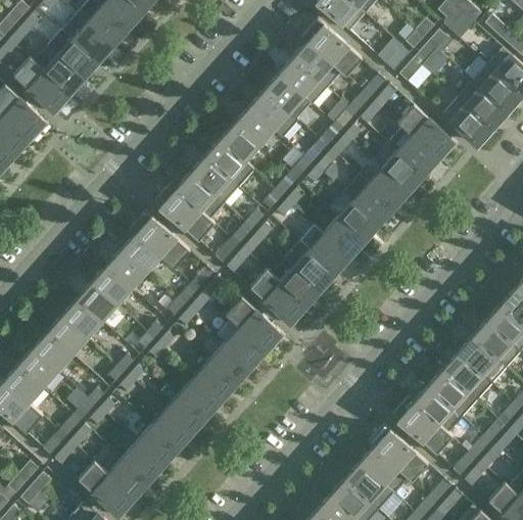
[(49,9),(56,0),(43,0),(42,2),(49,9)]
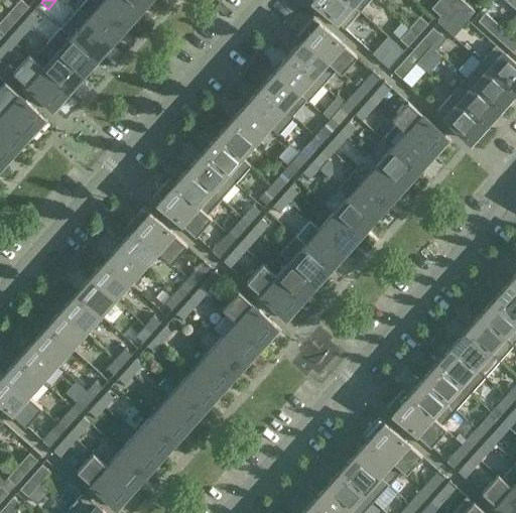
[(124,26),(94,0),(86,0),(76,13),(109,43),(124,26)]
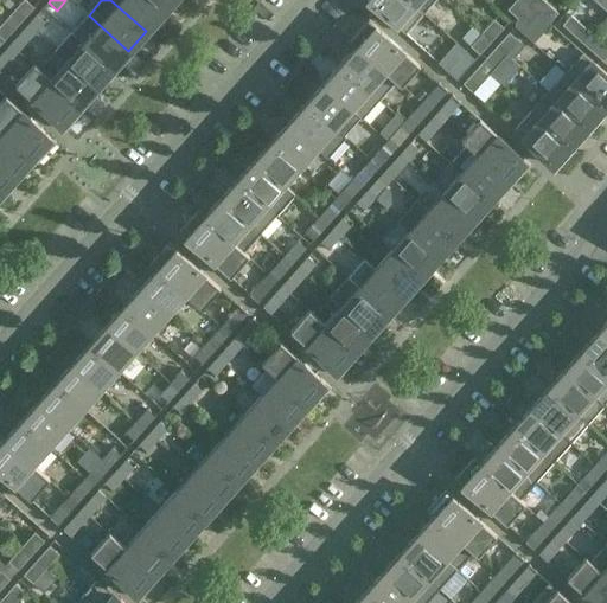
[(163,12),(148,0),(110,0),(146,31),(163,12)]
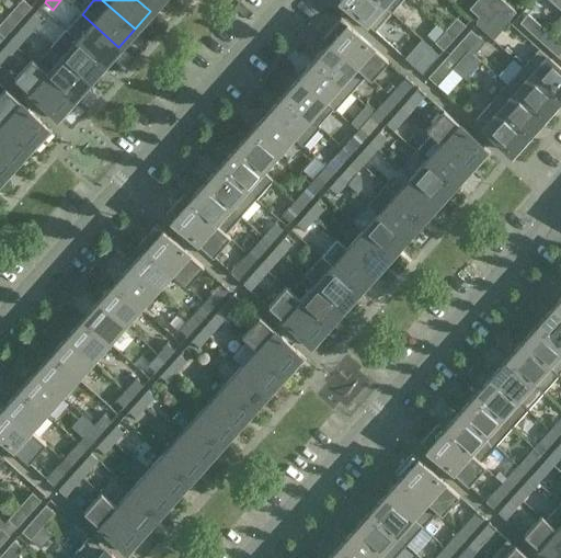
[(137,0),(150,11),(160,0),(137,0)]
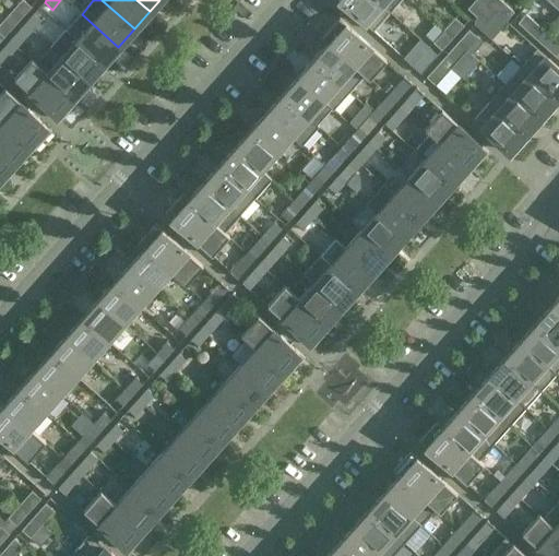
[(389,14),(371,0),(337,0),(337,1),(372,33),(373,32),(389,14)]
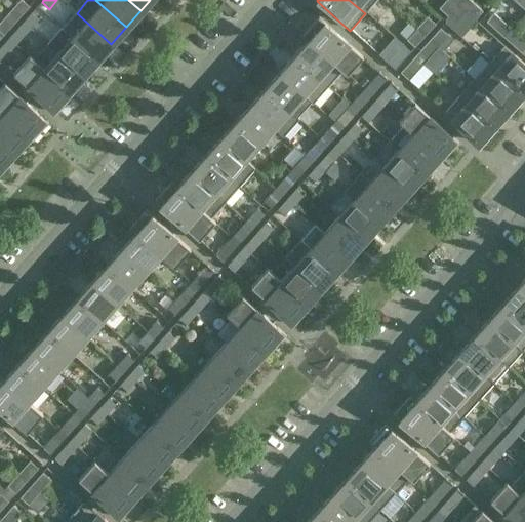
[(349,0),(365,13),(376,0),(349,0)]
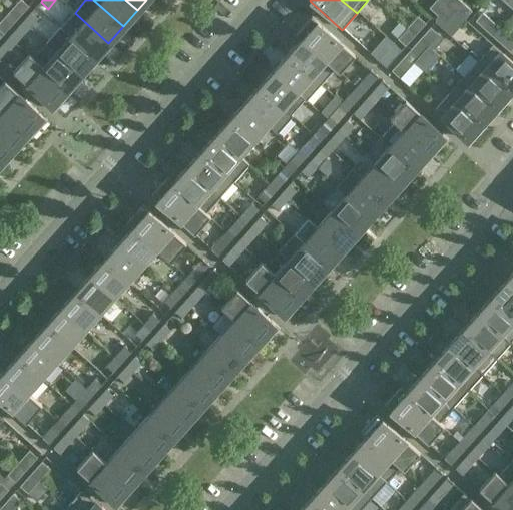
[(437,0),(428,10),(436,17),(447,6),(440,0),(437,0)]
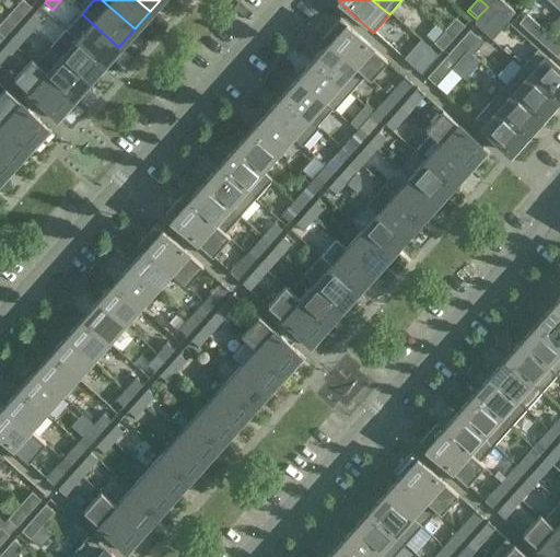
[(514,14),(498,0),(492,0),(488,7),(497,14),(496,14),(506,23),(514,14)]
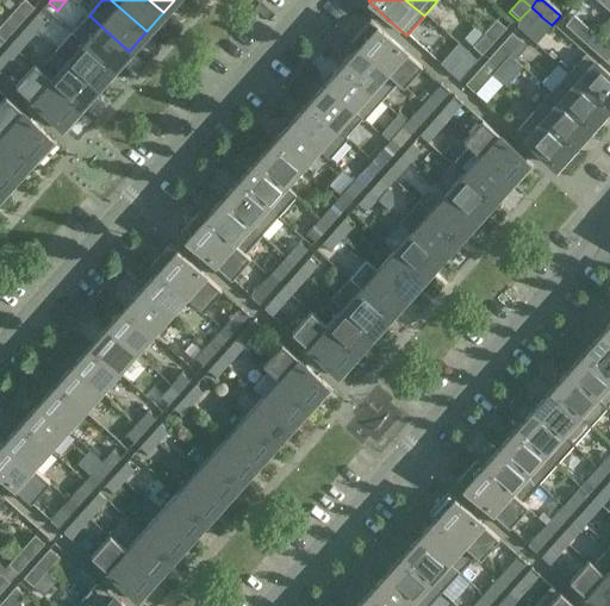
[(609,0),(593,0),(609,14),(609,0)]
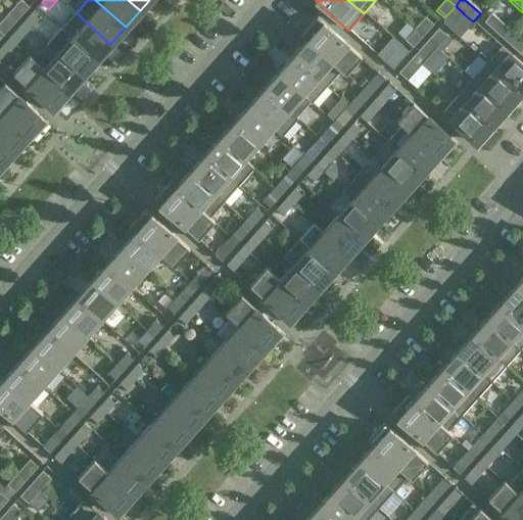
[(18,19),(29,8),(20,1),(10,12),(18,19)]
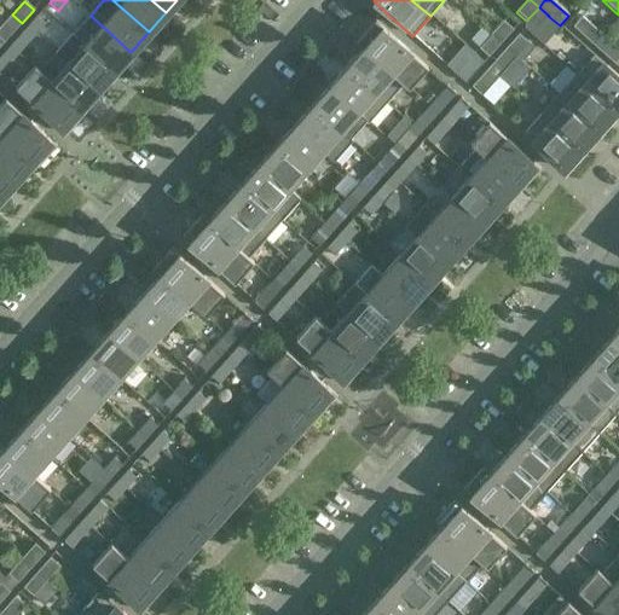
[(539,7),(526,21),(536,29),(548,16),(549,16),(539,7)]
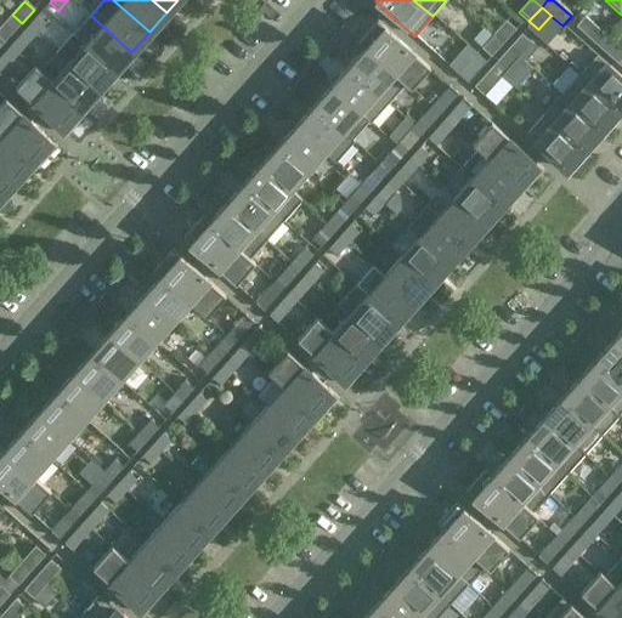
[(0,28),(10,38),(22,23),(12,15),(0,27),(0,28)]
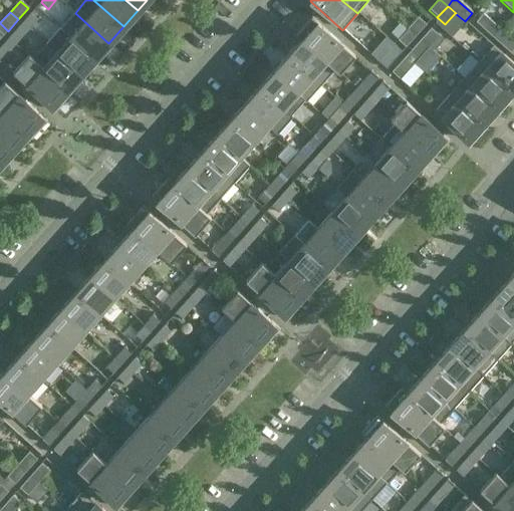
[(108,43),(75,13),(60,29),(94,59),(108,43)]
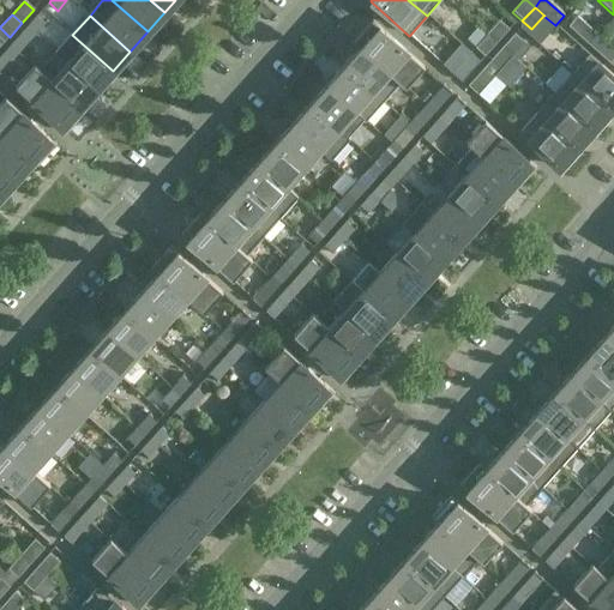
[(35,36),(44,24),(36,17),(26,28),(35,36)]
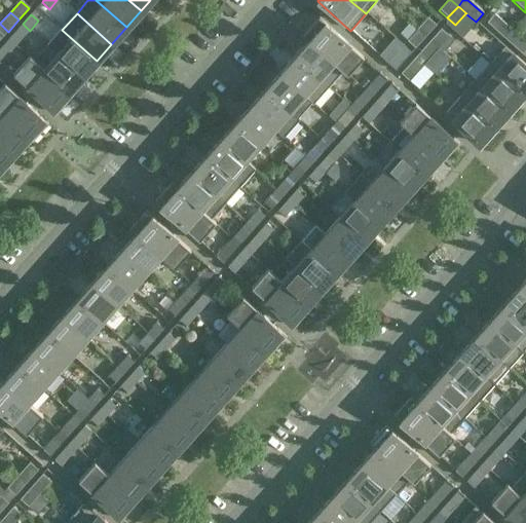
[(512,32),(494,15),(486,24),(504,40),(512,32)]
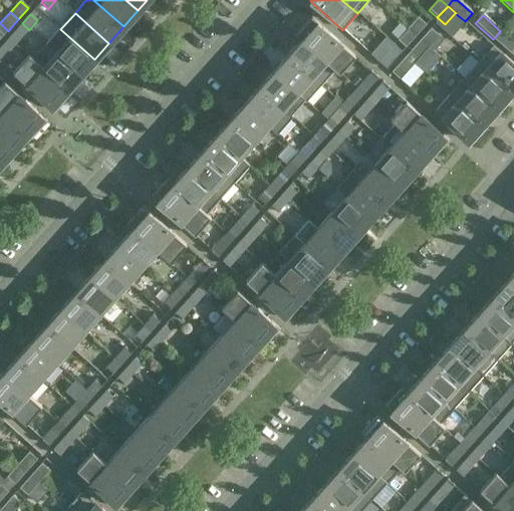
[(416,37),(426,25),(418,18),(408,29),(416,37)]
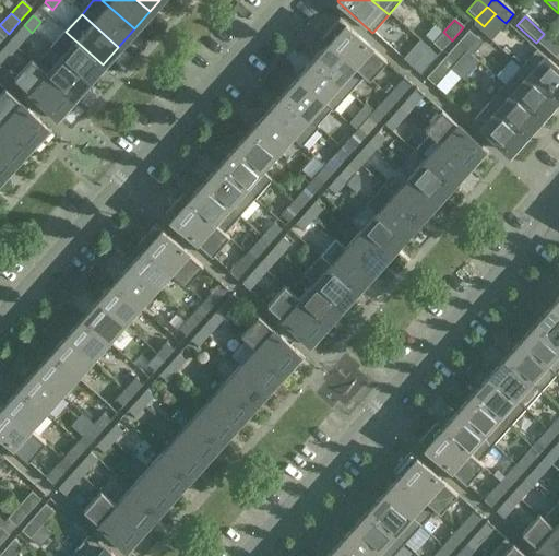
[(385,62),(339,21),(321,40),(328,45),(329,44),(355,68),(354,69),(364,78),(368,82),(385,62)]
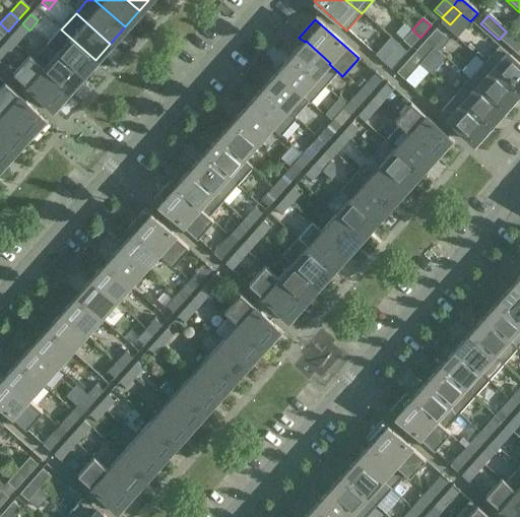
[(19,42),(29,30),(22,23),(12,35),(19,42)]
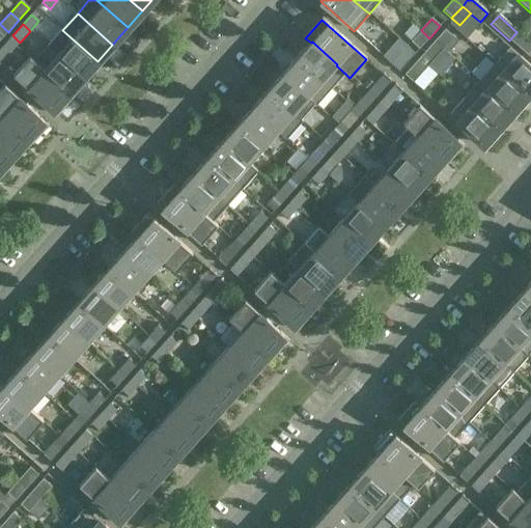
[(62,30),(48,47),(82,78),(98,61),(62,30)]
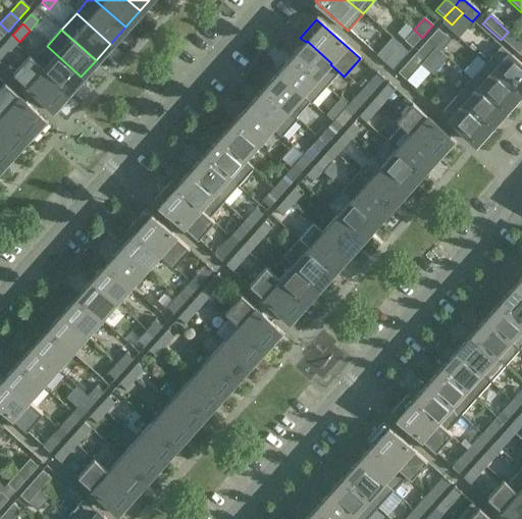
[(412,49),(422,38),(414,30),(404,42),(412,49)]
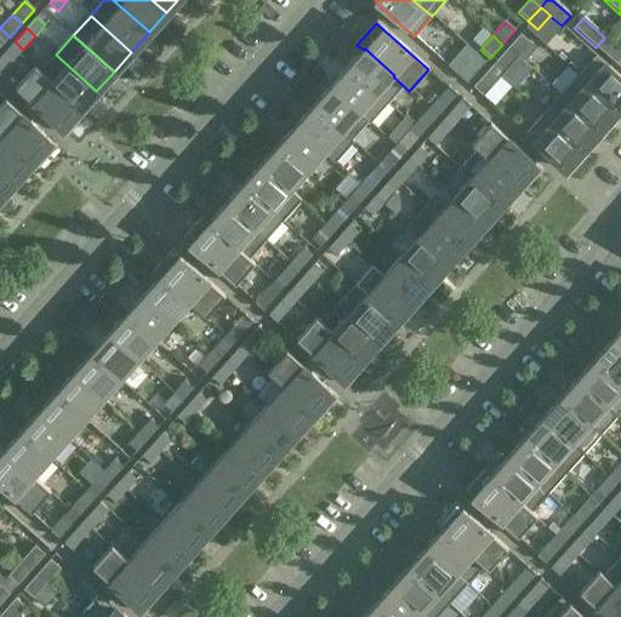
[(530,44),(520,35),(507,49),(517,58),(530,44)]
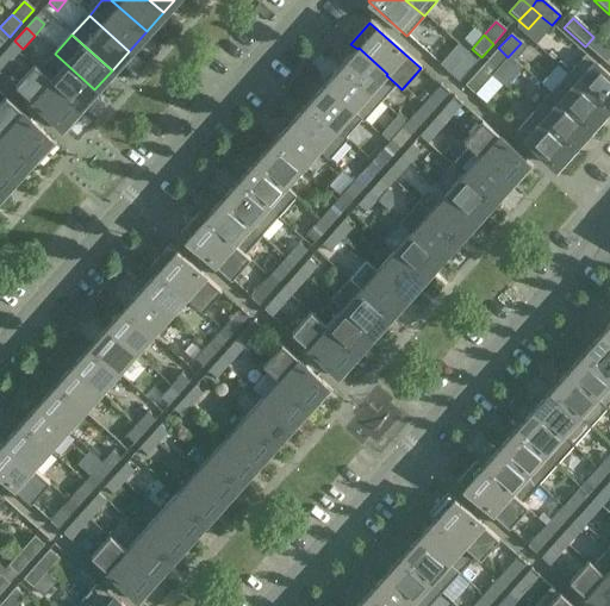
[(609,58),(609,51),(593,37),(585,47),(605,64),(609,58)]
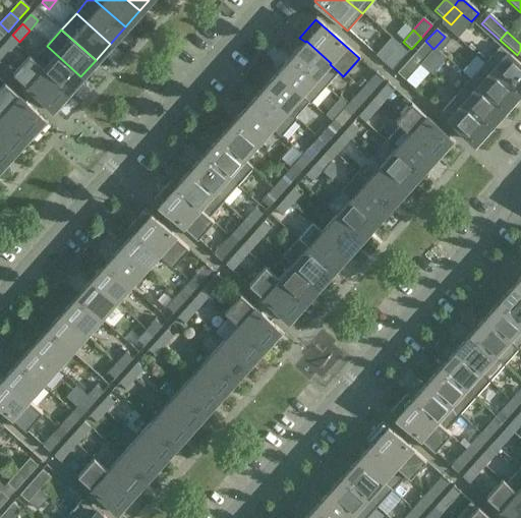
[(0,62),(19,42),(12,35),(0,48),(0,62)]
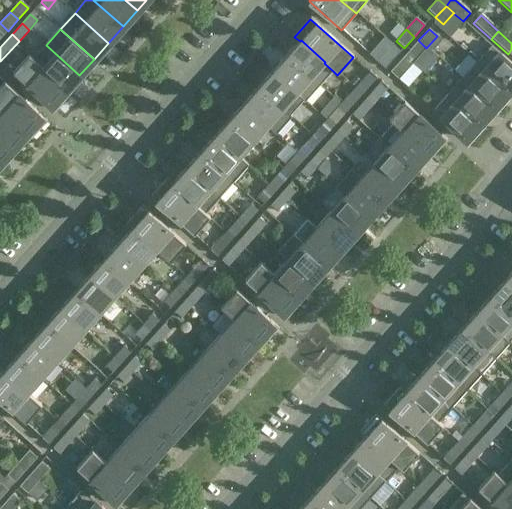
[(301,40),(300,41),(286,57),(319,86),(333,71),(324,63),(325,62),(301,40)]
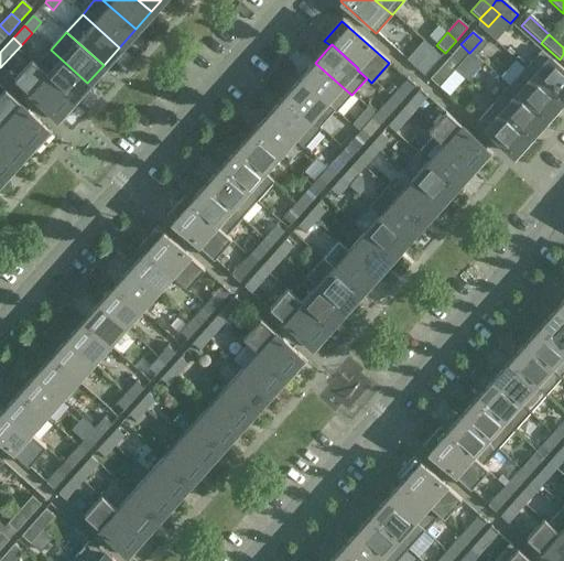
[(458,65),(469,53),(461,44),(449,57),(458,65)]
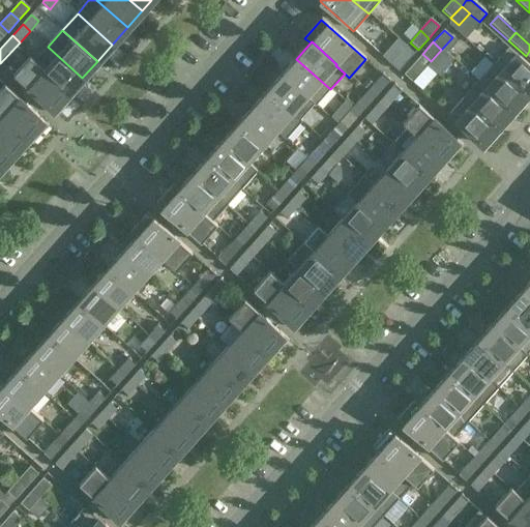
[(13,72),(29,56),(18,46),(2,62),(13,72)]
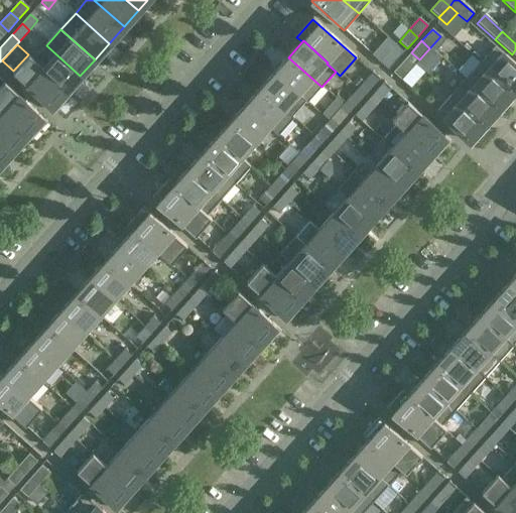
[(80,76),(46,45),(32,60),(28,56),(27,57),(71,97),(72,96),(67,91),(80,76)]
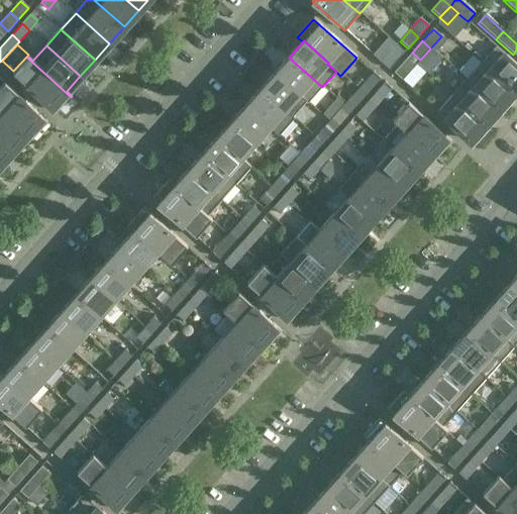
[(516,88),(516,66),(496,46),(481,64),(513,93),(516,88)]
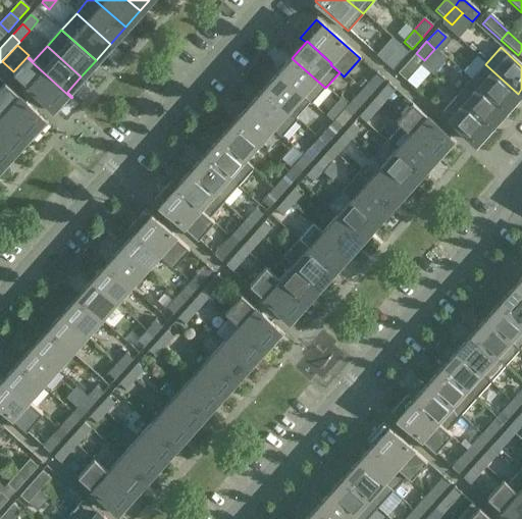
[(384,62),(394,69),(404,58),(396,51),(384,62)]
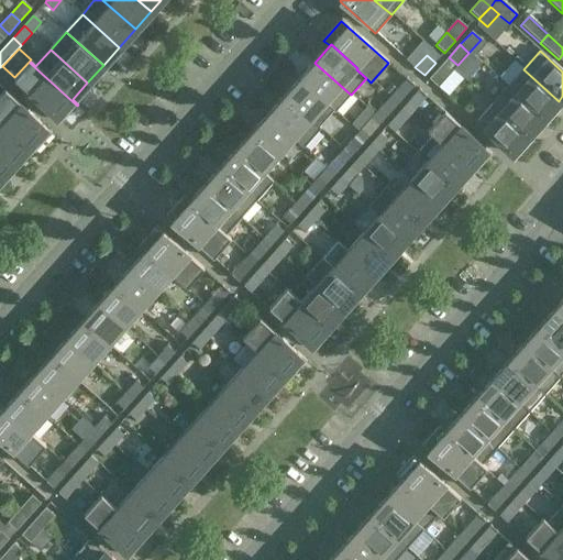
[(77,106),(30,63),(13,81),(61,123),(77,106)]
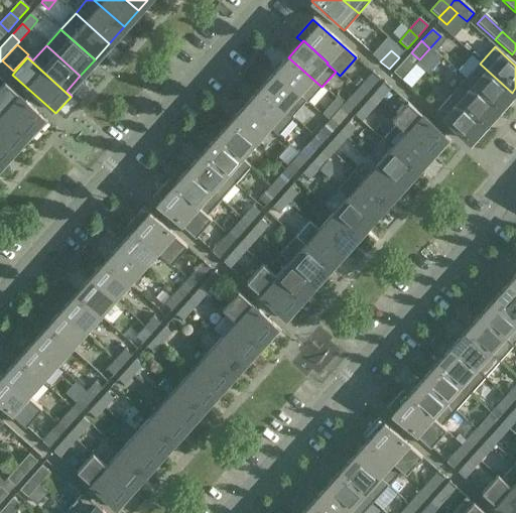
[(321,87),(288,57),(274,74),(305,102),(307,103),(321,87)]
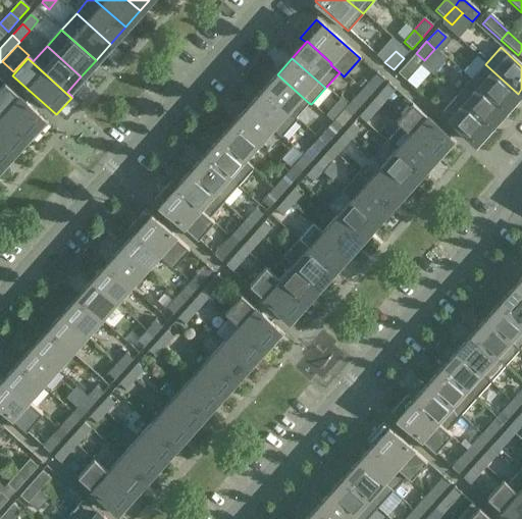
[(398,73),(406,82),(416,69),(408,62),(398,73)]
